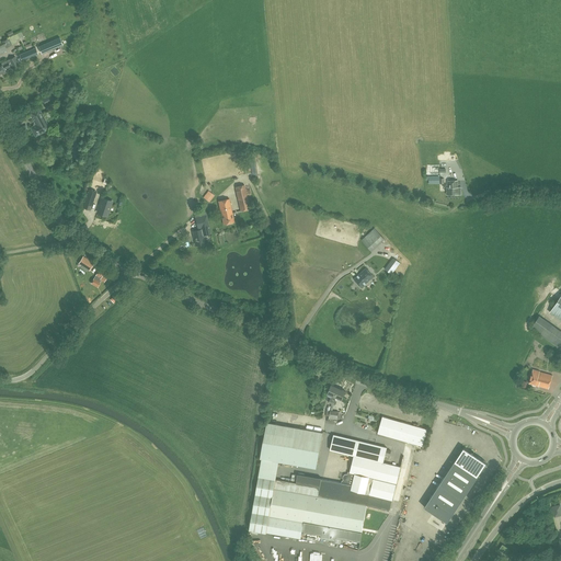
[(0,53),(1,54),(0,52),(0,50),(6,48),(16,42),(15,41),(20,38),(24,36),(21,32),(18,33),(14,35),(13,35),(9,37),(2,41),(0,42),(0,53)]
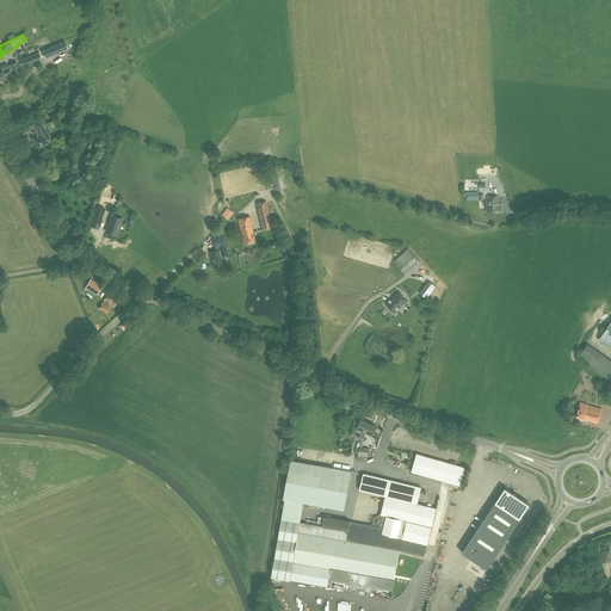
[(65,41),(42,50),(45,59),(68,49),(65,41)]
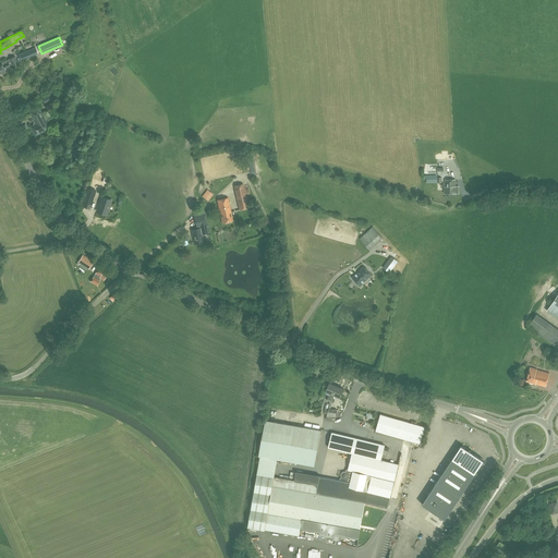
[(38,53),(36,47),(20,55),(22,60),(38,53)]
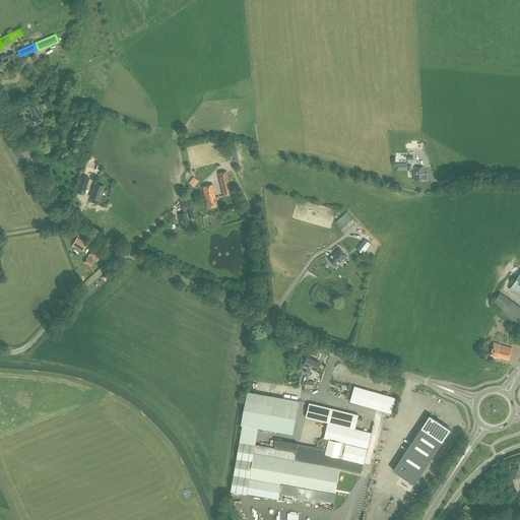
[(10,63),(18,60),(14,52),(1,58),(2,59),(0,60),(0,68),(5,66),(4,64),(9,61),(10,63)]
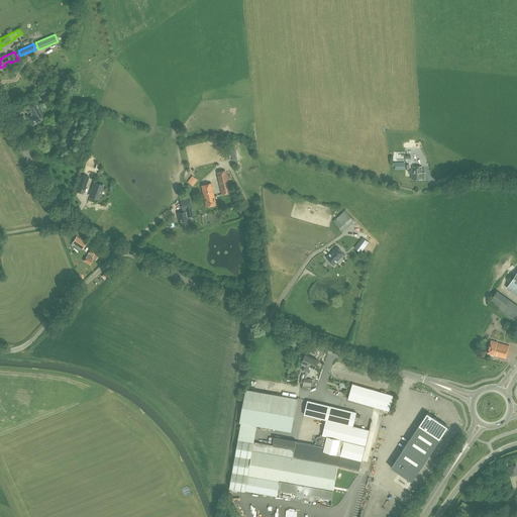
[(41,96),(49,92),(46,86),(38,90),(41,96)]
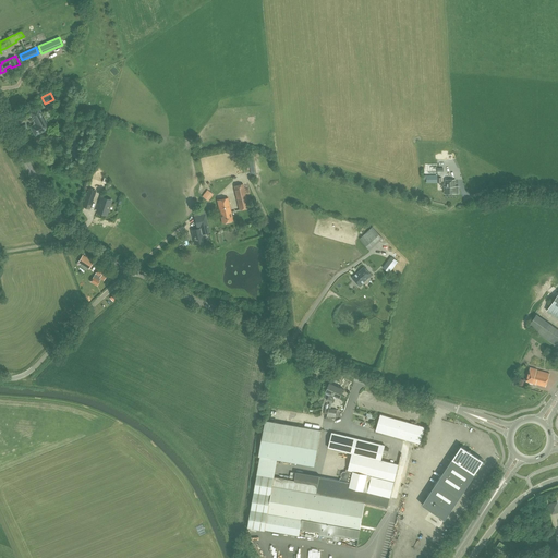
[(40,133),(45,131),(45,130),(49,128),(38,108),(29,112),(35,122),(34,125),(32,126),(36,135),(40,132),(40,133)]
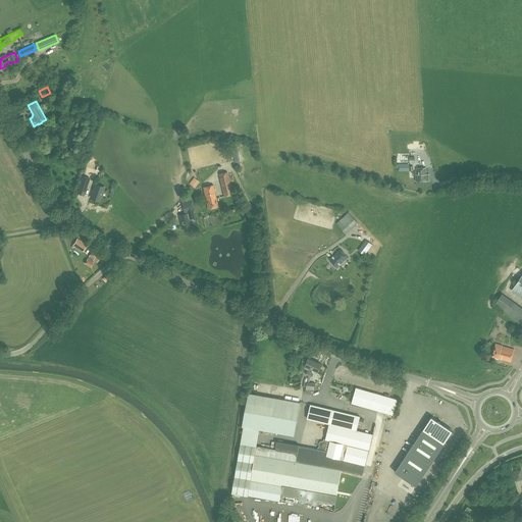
[(426,174),(426,167),(416,167),(416,174),(416,180),(426,180),(426,174)]
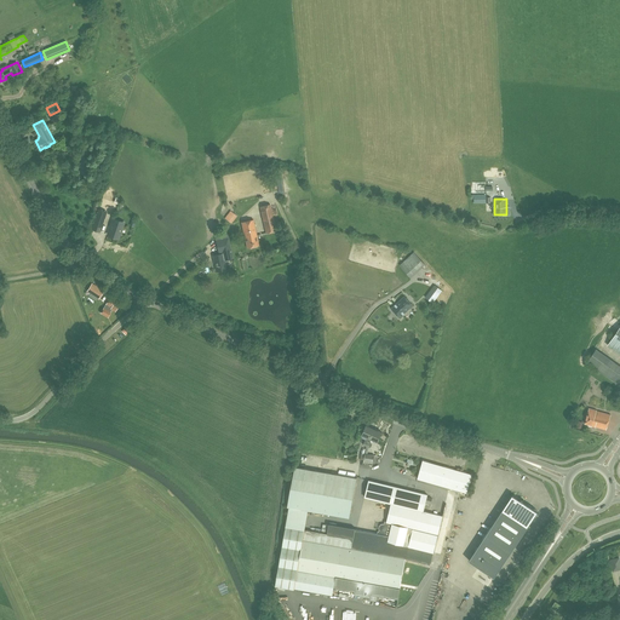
[(276,230),(270,204),(260,206),(267,233),(276,230)]
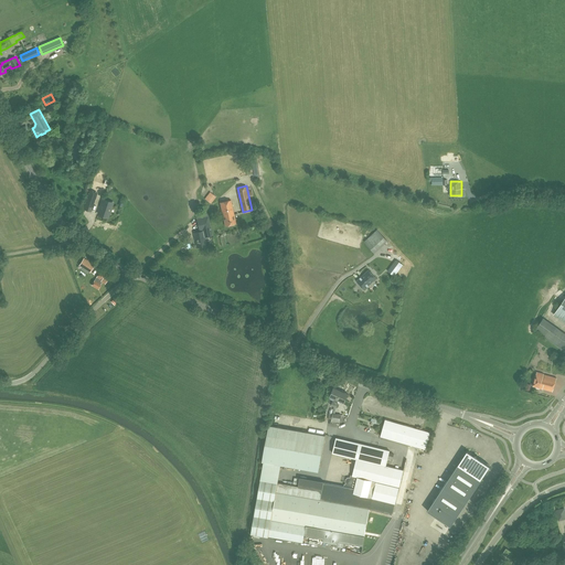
[(97,193),(89,191),(84,210),(91,212),(97,193)]
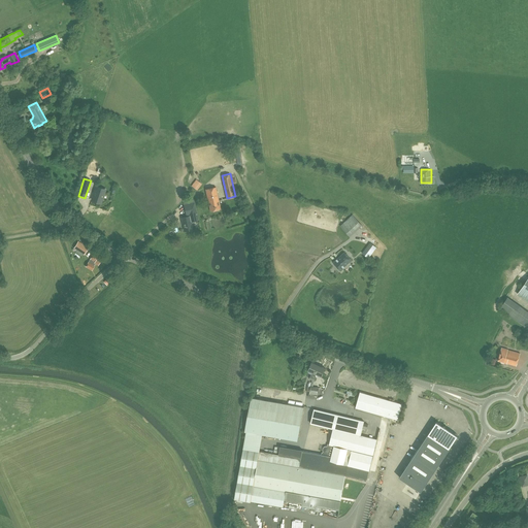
[(202,185),(196,179),(192,187),(197,191),(202,185)]
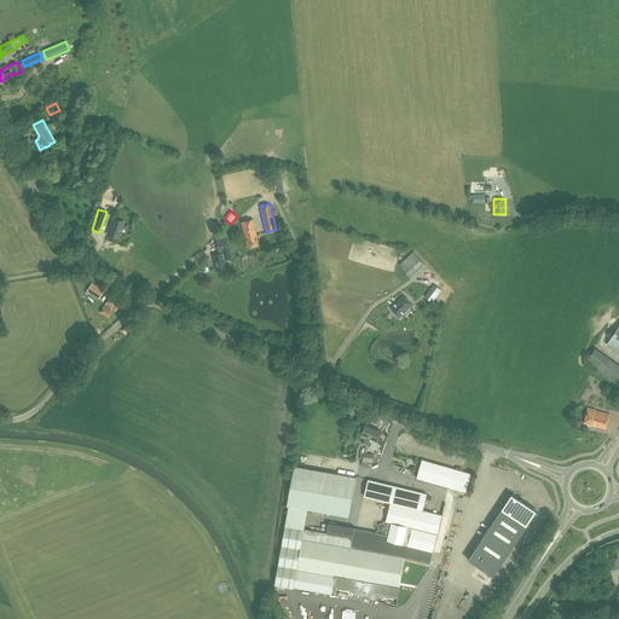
[(123,223),(113,219),(108,233),(119,237),(123,223)]
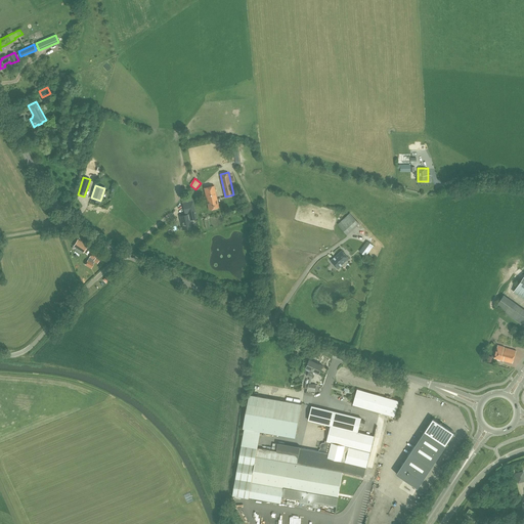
[(209,209),(219,207),(214,185),(204,187),(209,209)]
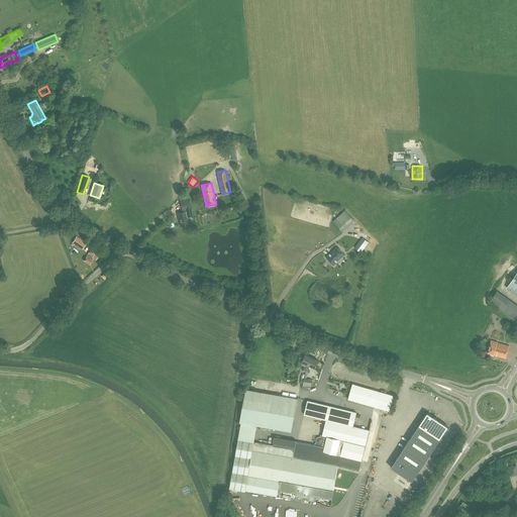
[(180,226),(189,224),(188,217),(195,215),(191,198),(180,200),(182,211),(185,210),(185,211),(177,213),(180,226)]
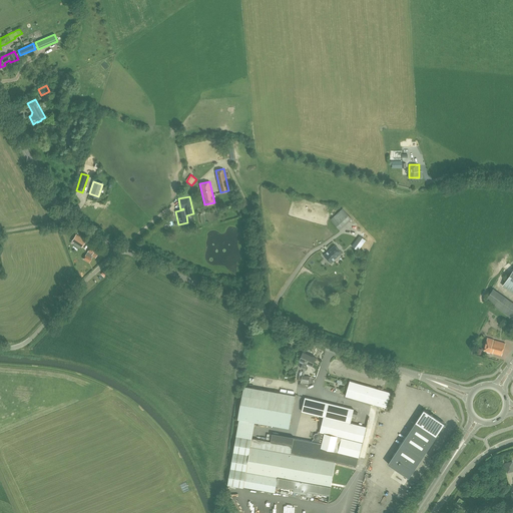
[(340,229),(341,229),(352,218),(343,208),(331,219),(340,229)]
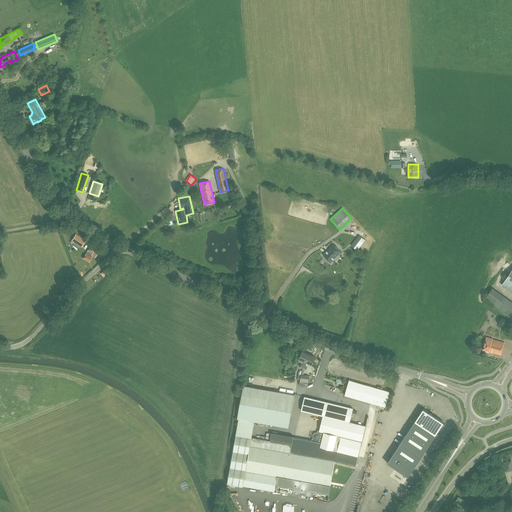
[(82,246),(86,240),(76,234),(72,240),(82,246)]
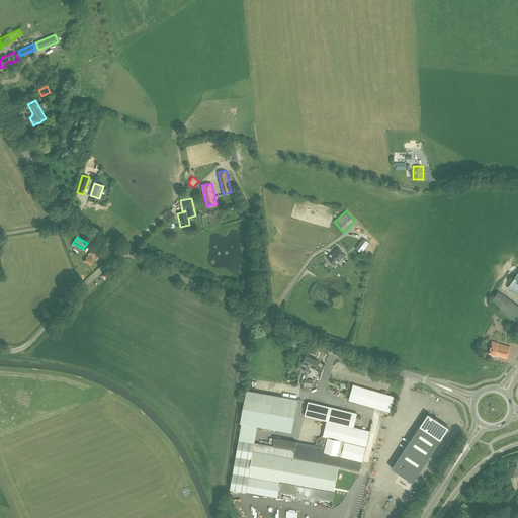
[(369,242),(363,238),(358,244),(364,249),(369,242)]
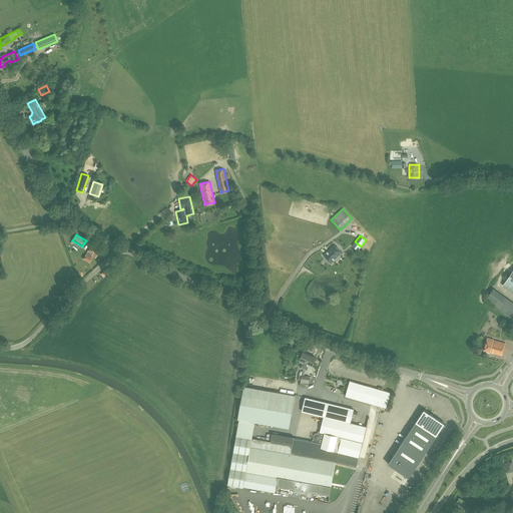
[(92,244),(87,251),(92,254),(91,255),(93,257),(95,258),(100,249),(92,244)]
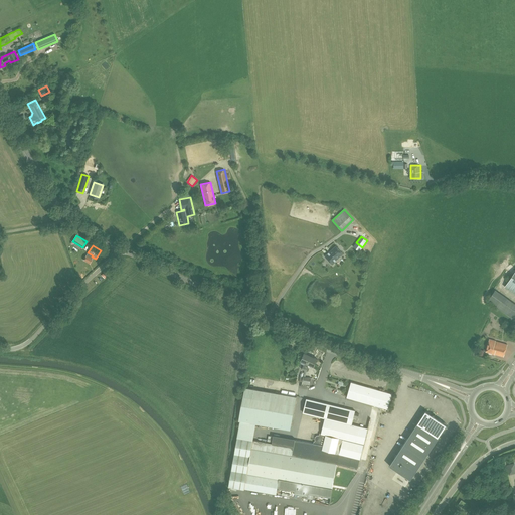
[(336,246),(325,256),(332,264),(334,262),(335,263),(332,266),(334,268),(336,267),(339,271),(338,272),(345,266),(339,260),(338,261),(337,259),(343,253),(336,246)]
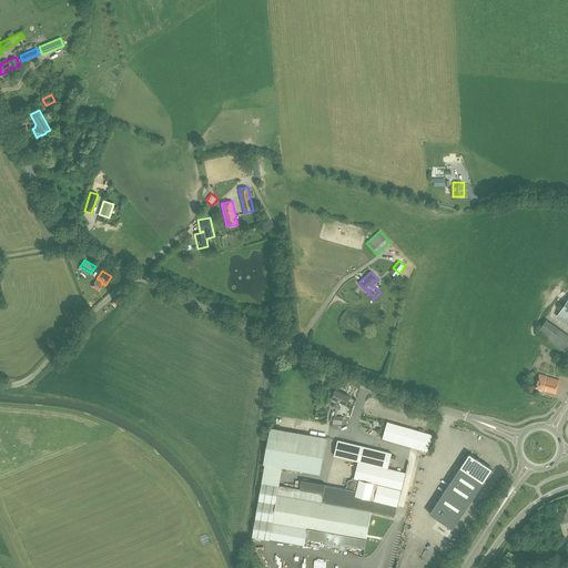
[(95,282),(92,287),(99,291),(102,285),(103,284),(101,283),(102,282),(97,279),(95,282)]
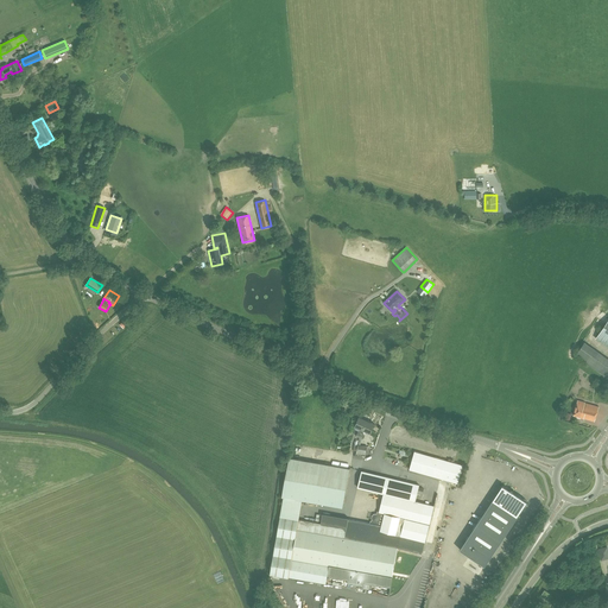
[(607,344),(607,320),(596,337),(607,344)]
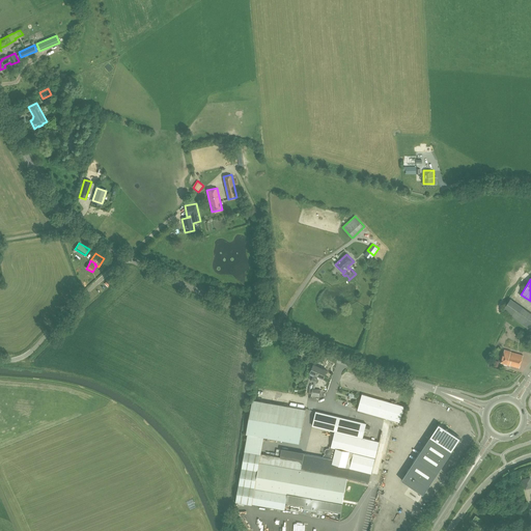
[(530,330),(530,314),(509,300),(503,310),(530,330)]
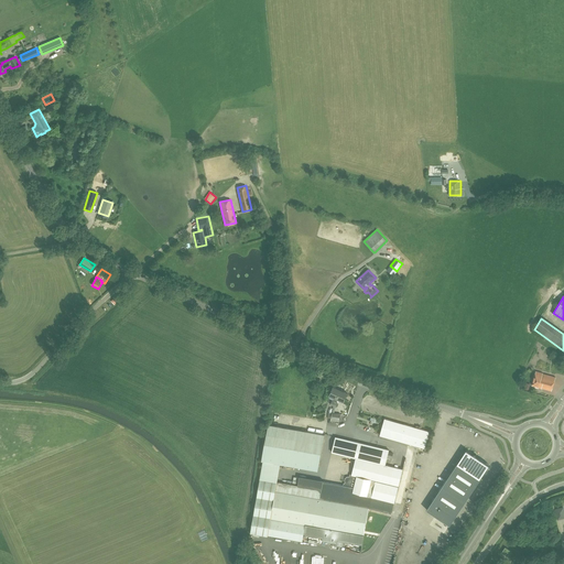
[(552,391),(555,377),(542,373),(537,371),(532,386),(552,391)]
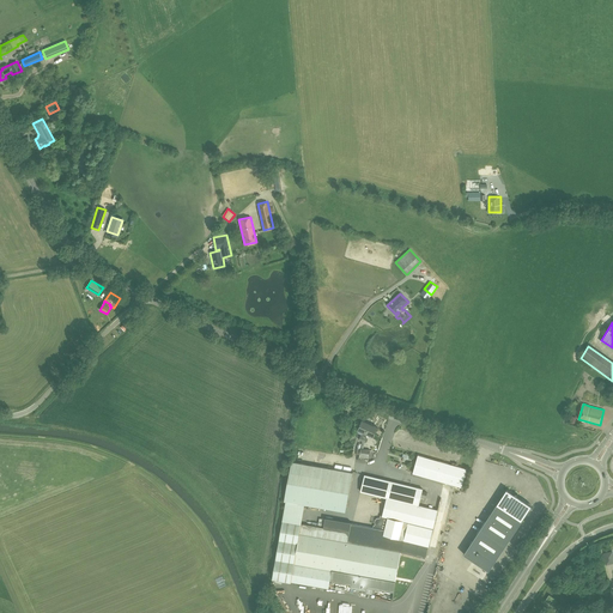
[(362,441),(370,424),(362,420),(358,430),(357,430),(354,434),(357,435),(359,430),(364,432),(363,436),(360,435),(359,439),(362,441)]
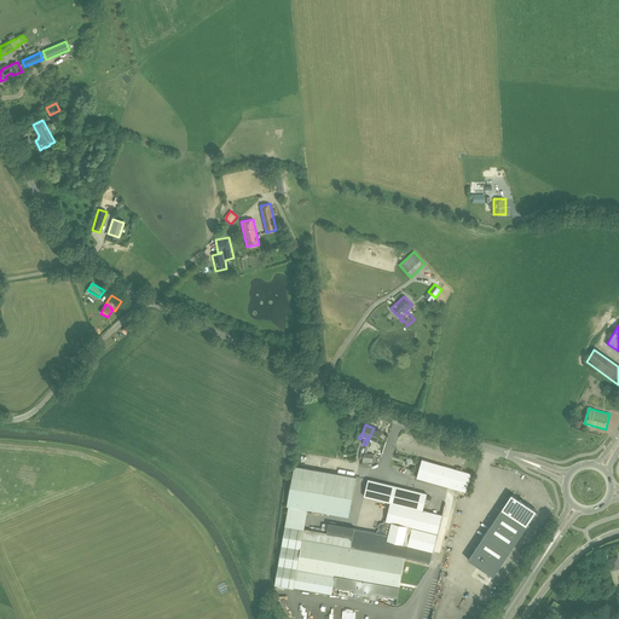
[(381,432),(374,428),(365,445),(364,453),(363,462),(372,463),(374,457),(374,453),(368,453),(369,446),(371,441),(370,441),(371,438),(377,441),(377,440),(381,432)]
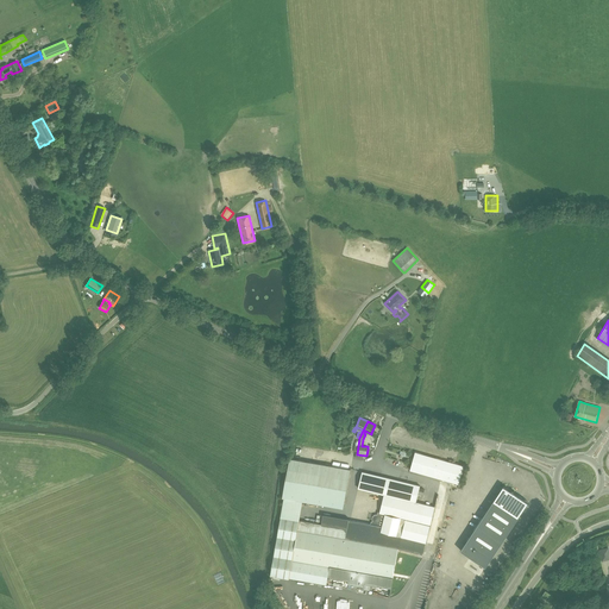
[(449,462),(415,452),(410,470),(458,484),(464,466),(454,463),(456,460),(450,459),(449,462)]
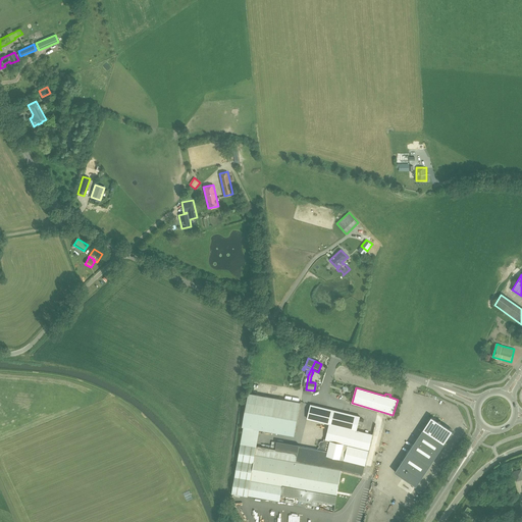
[(295,431),(301,403),(249,393),(243,426),(244,426),(232,492),(279,502),(281,494),(296,498),(296,500),(312,503),(313,501),(335,504),(335,501),(342,470),(362,475),(365,465),(373,434),(357,430),(359,422),(360,418),(360,416),(310,404),(307,418),(329,424),(325,438),(324,438),(323,440),(322,440),(321,440),(321,441),(320,441),(319,442),(319,444),(319,445),(319,447),(318,447),(318,449),(299,446),(298,452),(295,452),(296,449),(288,448),(286,451),(257,446),(260,429),(291,434),(295,431)]
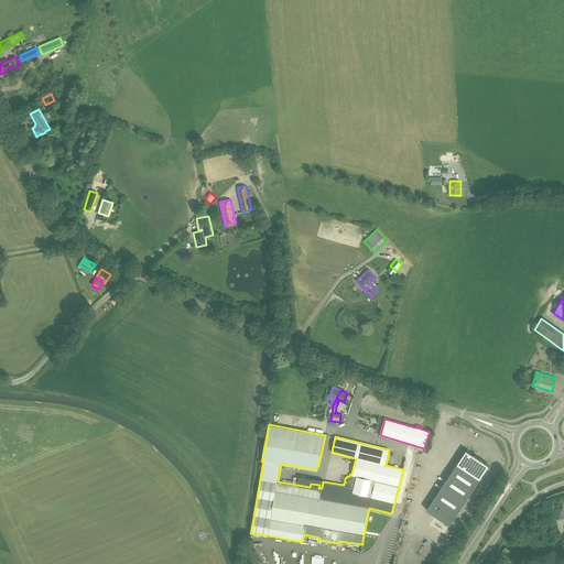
[(476,456),(466,449),(426,509),(449,525),(484,475),(484,474),(489,465),(476,456)]
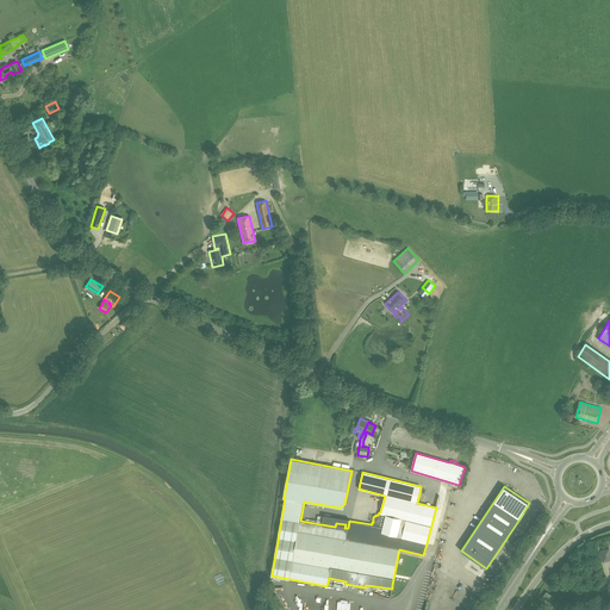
[(609,549),(609,548),(599,551),(603,562),(609,560),(609,549)]
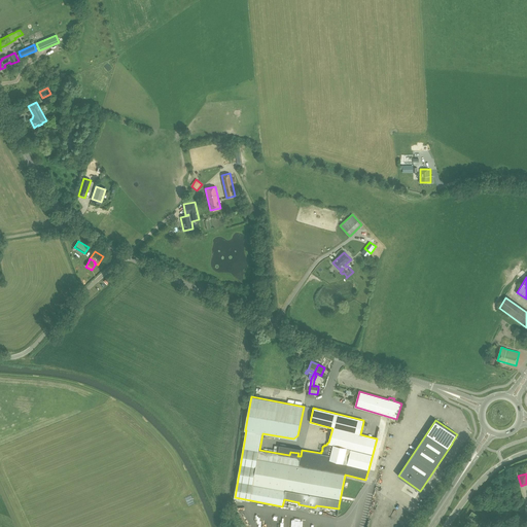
[(478,515),(472,512),(471,512),(468,516),(469,517),(475,520),(478,515)]
